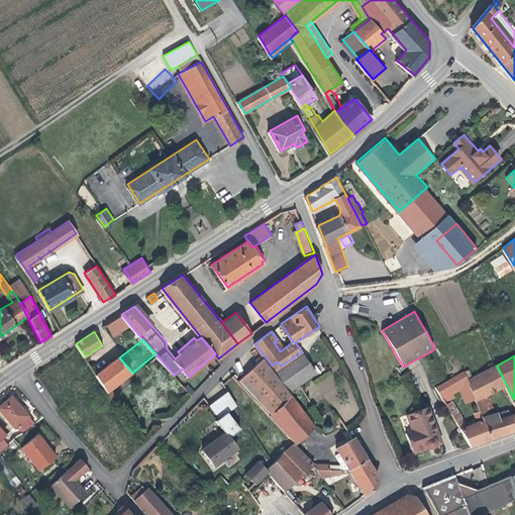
[(96,374),(112,397),(116,393),(112,387),(131,372),(119,357),(118,356),(96,374)]
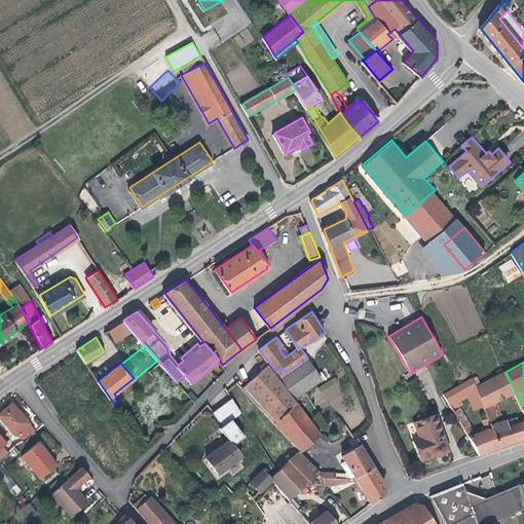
[(269,363),(242,386),(275,421),(297,401),(276,372),(269,363)]
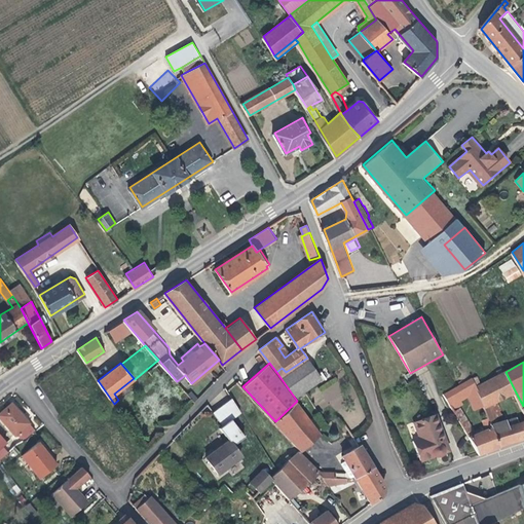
[(506,372),(477,386),(484,404),(485,406),(498,399),(515,390),(506,372)]
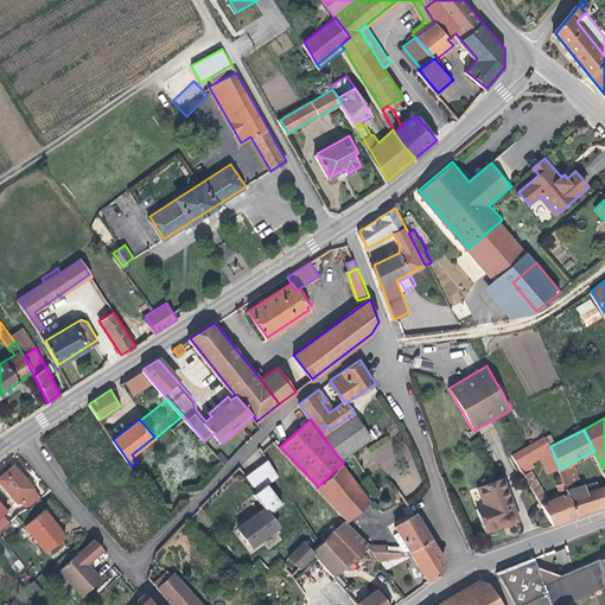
[(546,435),(513,454),(537,494),(543,490),(530,469),(543,462),(549,471),(559,466),(551,446),(546,435)]
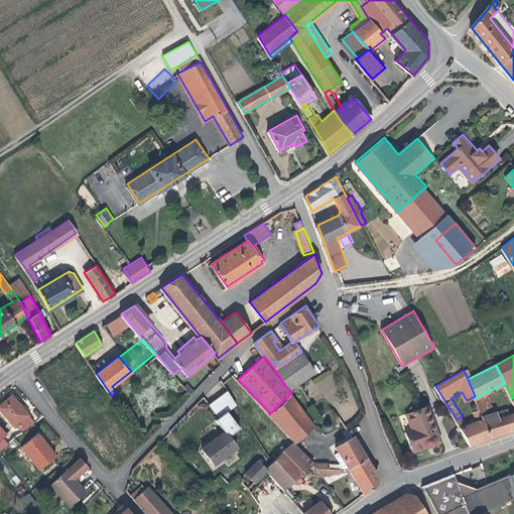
[(221,416),(239,403),(230,389),(211,403),(221,416)]
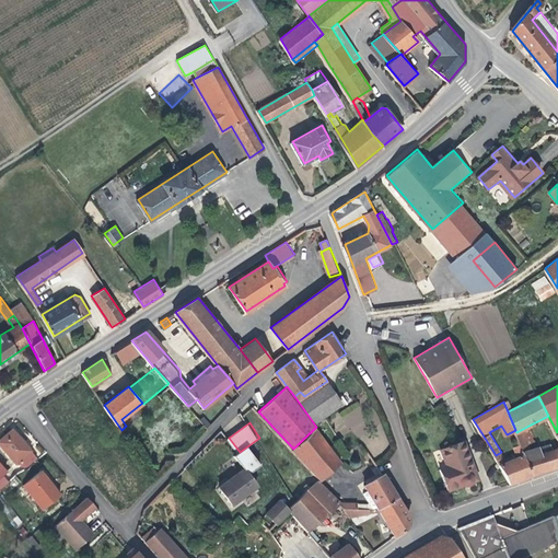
[(521,444),(524,451),(532,449),(531,444),(537,441),(531,425),(516,432),(521,444)]
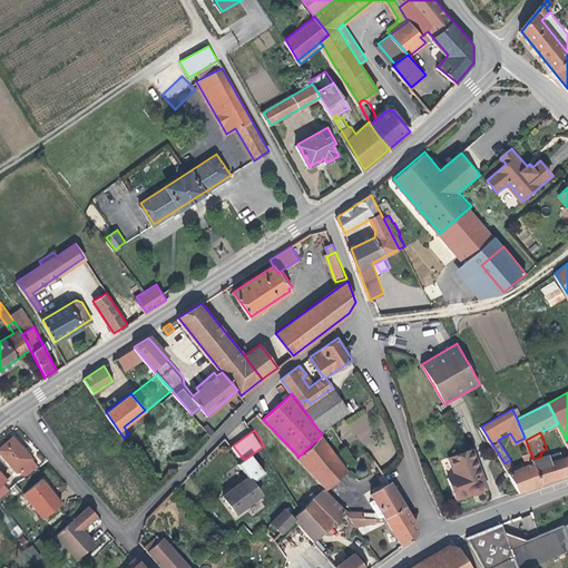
[(322,434),(299,457),(327,488),(348,470),(322,434)]
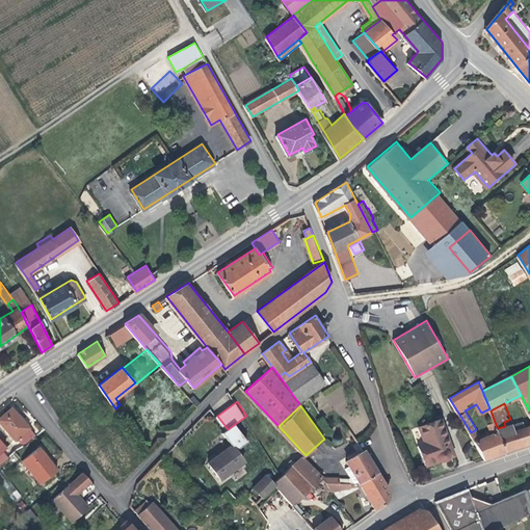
[(25,444),(35,434),(29,428),(30,427),(12,406),(0,416),(0,421),(16,440),(20,436),(25,444)]
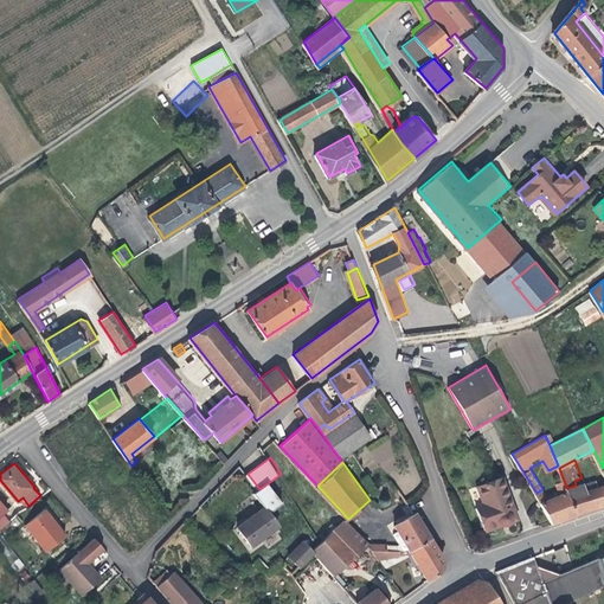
[(366,477),(377,494),(381,489),(371,475),(366,477)]
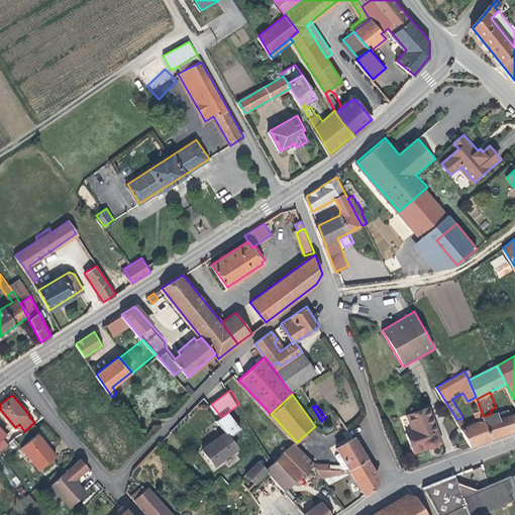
[(428,406),(410,413),(416,429),(408,432),(415,450),(428,446),(429,448),(431,447),(430,446),(434,444),(435,446),(437,445),(438,443),(438,441),(440,440),(428,406)]
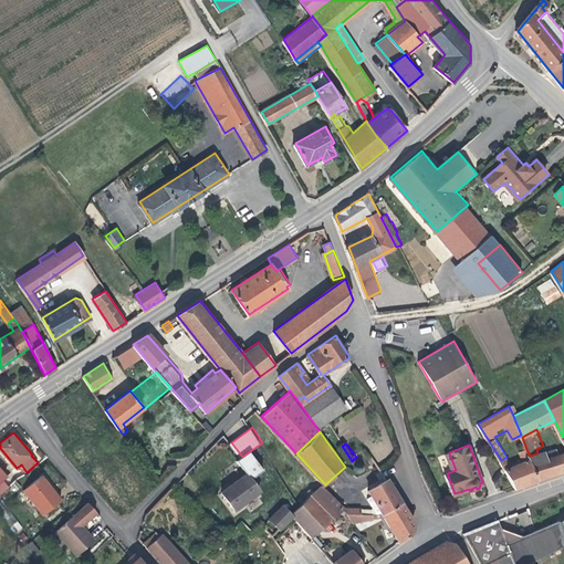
[(505,469),(517,489),(540,480),(539,479),(530,456),(526,449),(520,451),(523,460),(505,469)]
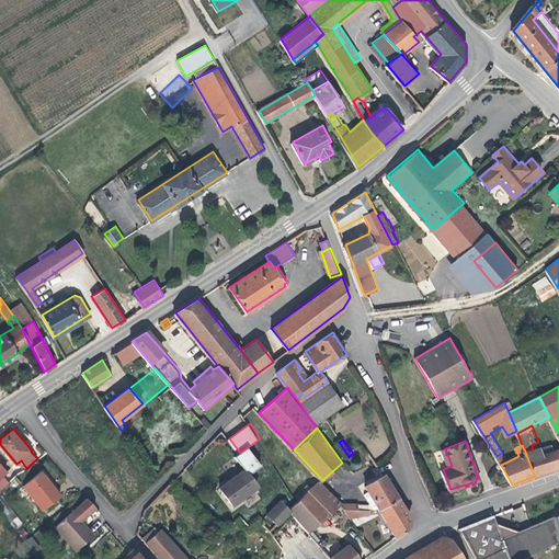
[(525,452),(534,475),(558,466),(558,453),(557,449),(555,451),(552,445),(537,449),(537,447),(533,449),(525,452)]
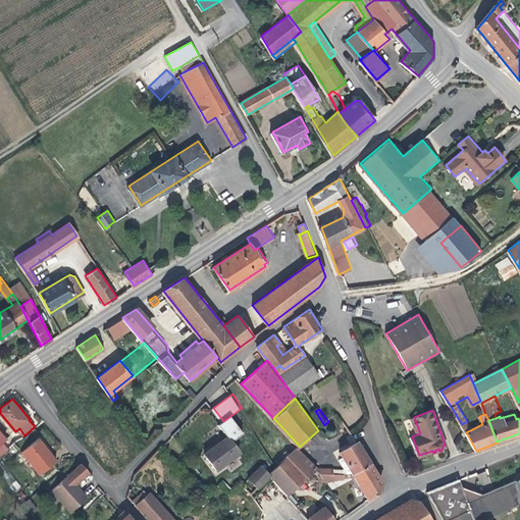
[(227,435),(205,453),(217,469),(240,452),(234,444),(236,442),(232,437),(230,438),(227,435)]
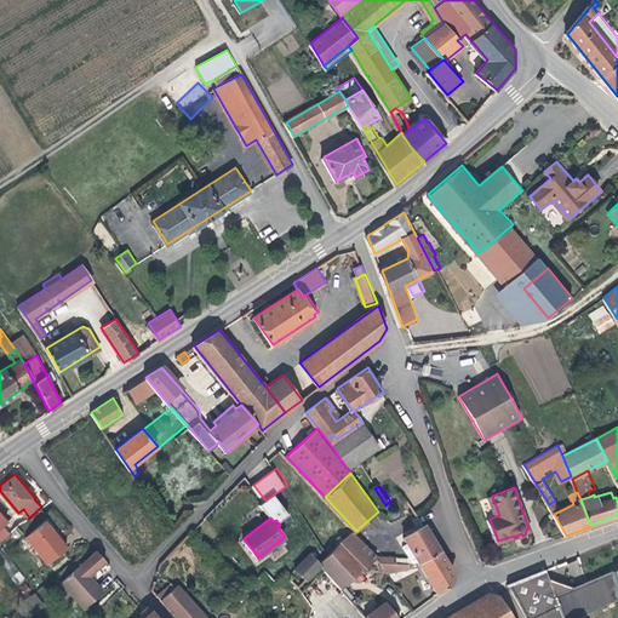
[(69,545),(46,519),(26,536),(47,562),(69,545)]
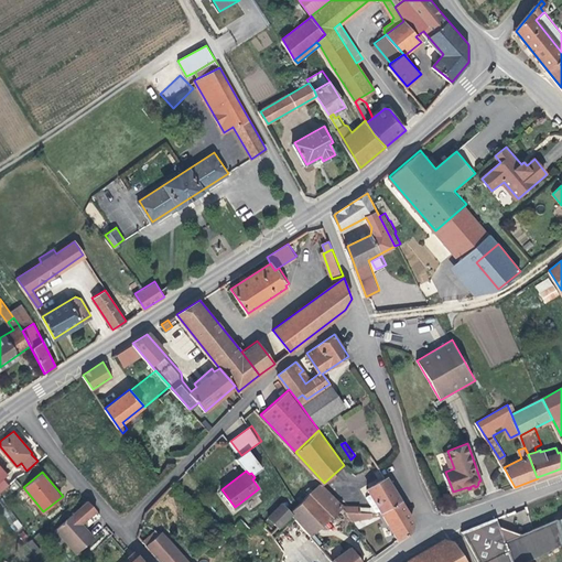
[(381,509),(400,498),(387,477),(368,488),(381,509)]
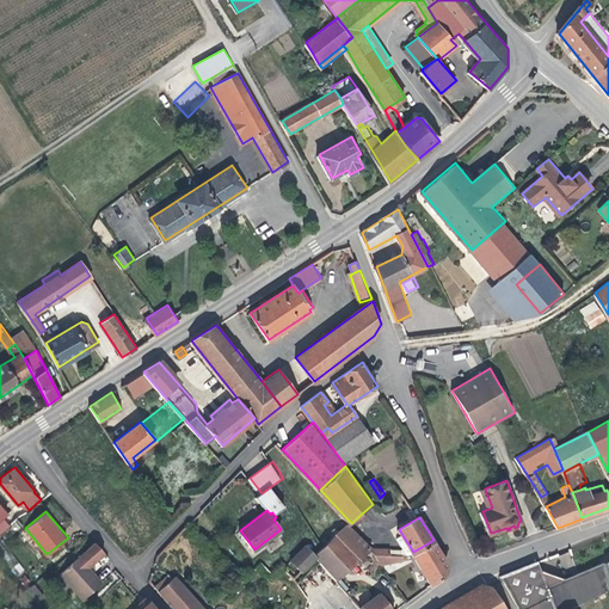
[(337,534),(360,558),(367,551),(370,548),(349,524),(337,534)]
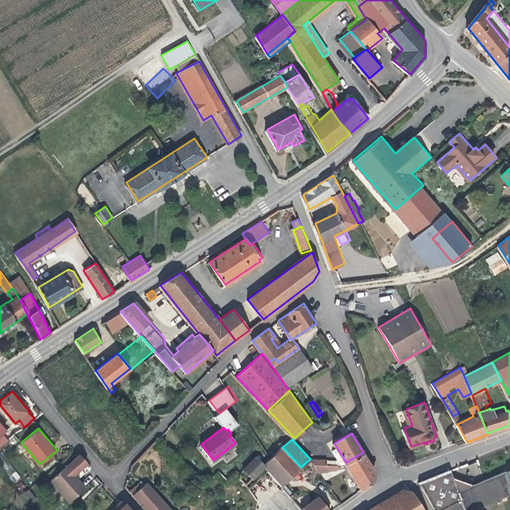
[(265,465),(282,484),(301,467),(282,447),(264,464),(265,465)]
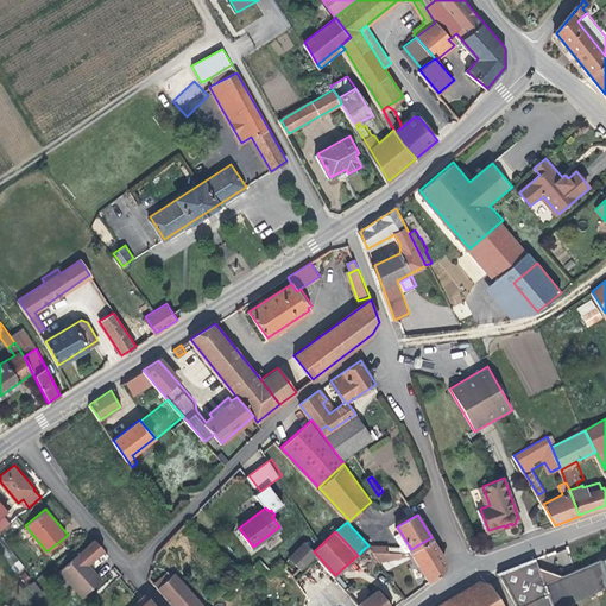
[(111,554),(98,537),(61,569),(83,595),(103,578),(90,562),(87,560),(90,557),(93,561),(98,566),(111,554)]
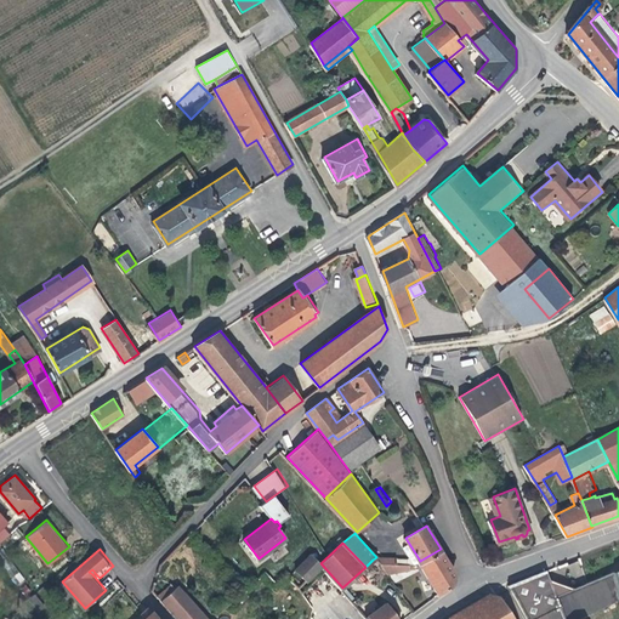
[(420,561),(439,594),(454,583),(455,573),(441,549),(420,561)]
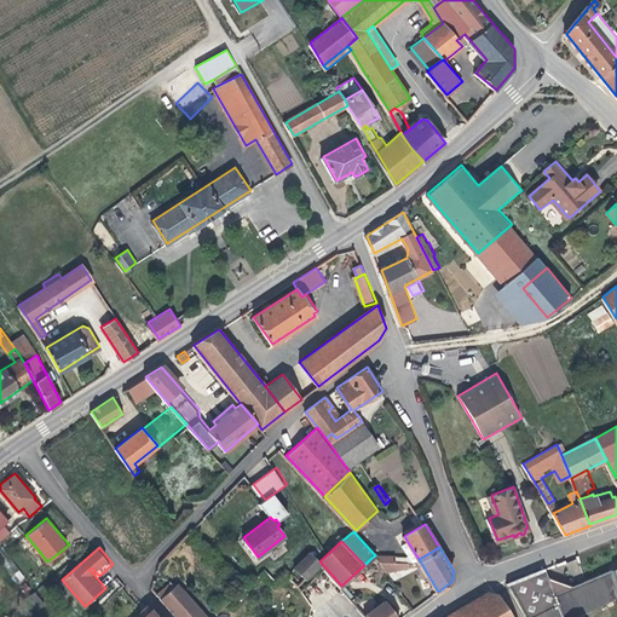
[(305,577),(321,563),(319,561),(310,552),(295,566),(305,577)]
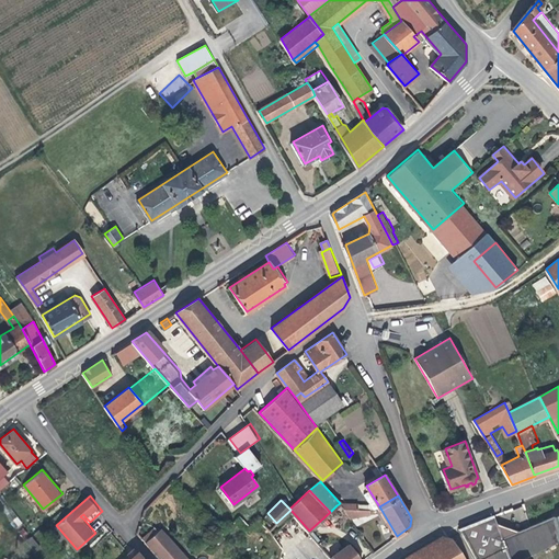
[(525,558),(527,558),(558,542),(558,521),(557,515),(521,531),(498,522),(494,514),(460,527),(478,558),(525,558)]
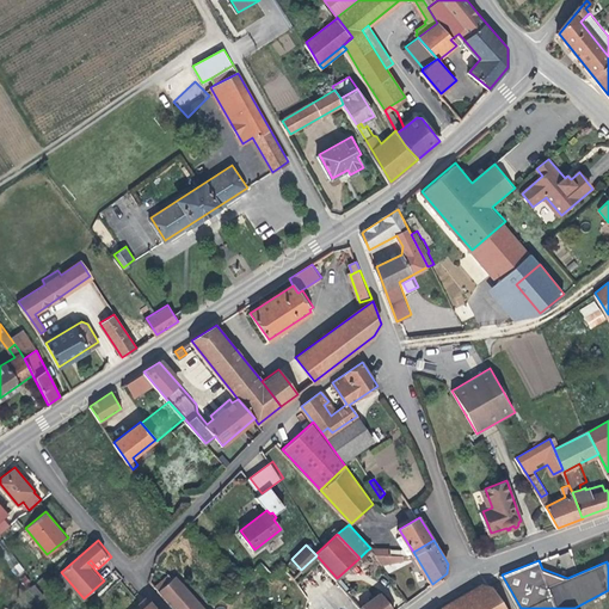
[(166,572),(154,584),(176,608),(205,608),(176,576),(172,579),(166,572)]
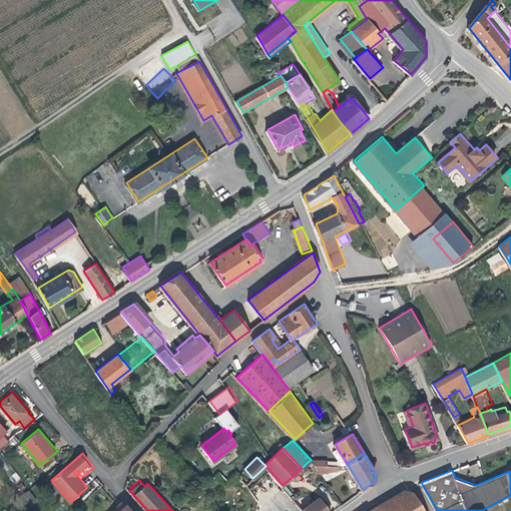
[(369,510),(425,510),(412,491),(406,489),(369,510)]
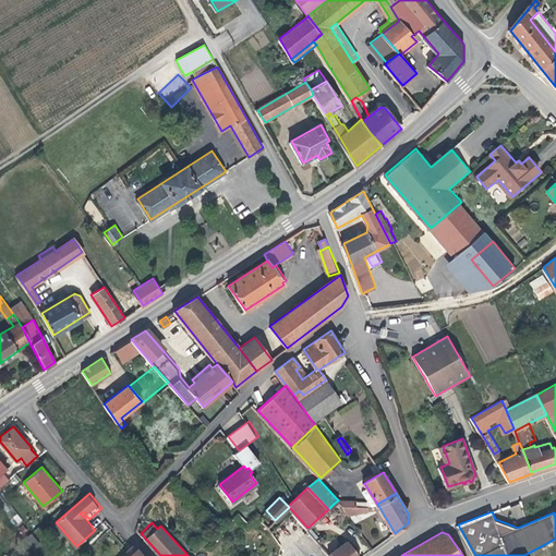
[(206,538),(192,548),(196,551),(208,541),(206,538)]
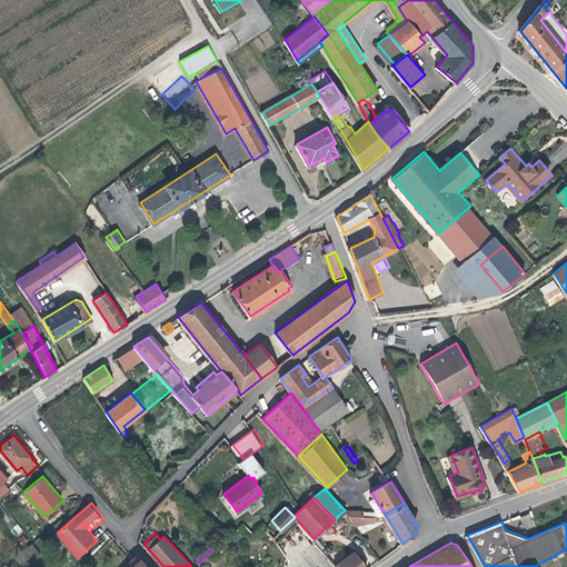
[(367,566),(356,550),(336,565),(337,566),(367,566)]
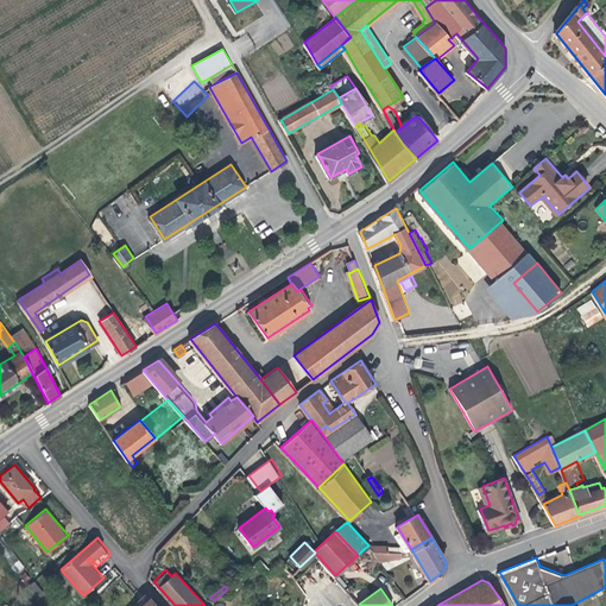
[(139,599),(144,604),(150,599),(145,594),(139,599)]
